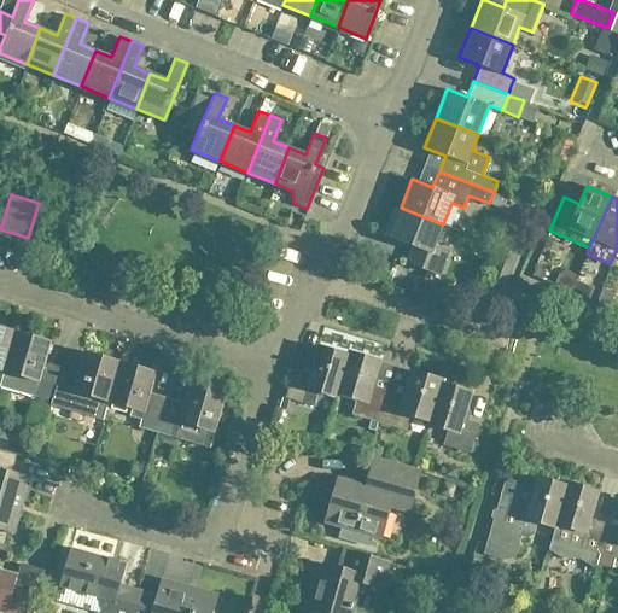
[(443,225),(401,208),(389,237),(410,245),(404,261),(438,274),(447,251),(435,246),(443,225)]
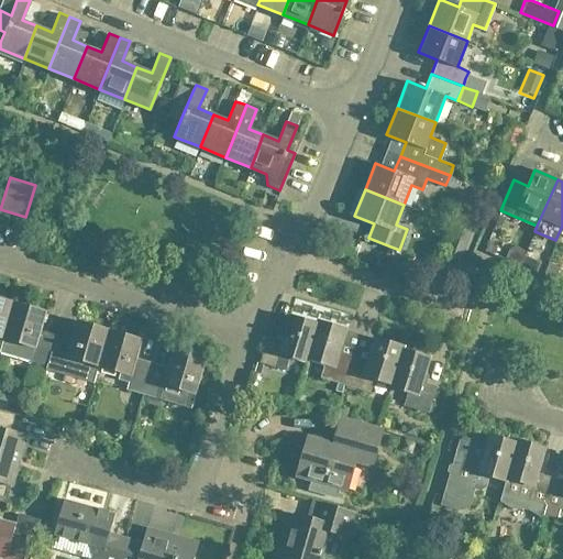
[(454,223),(445,245),(442,253),(450,256),(463,261),(475,231),(454,223)]
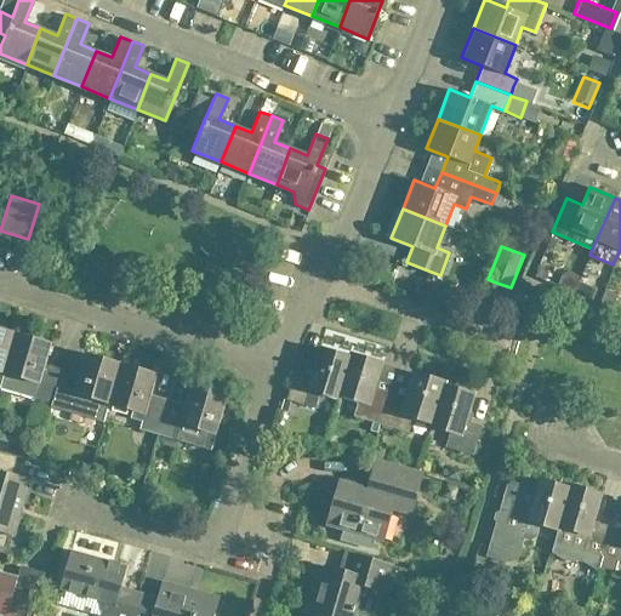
[(562,273),(556,285),(574,292),(579,280),(562,273)]
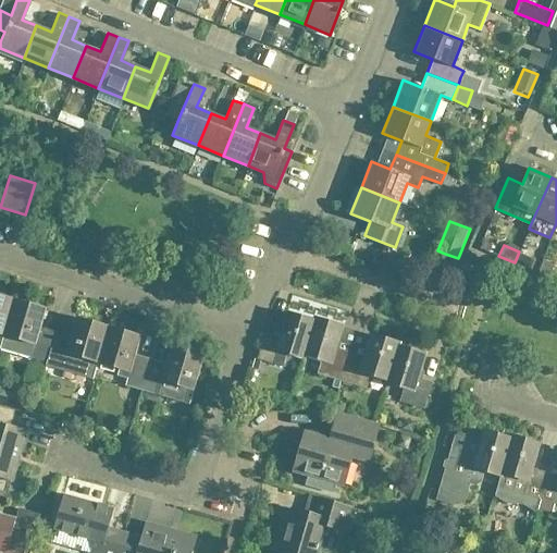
[(530,269),(535,258),(519,252),(515,262),(530,269)]
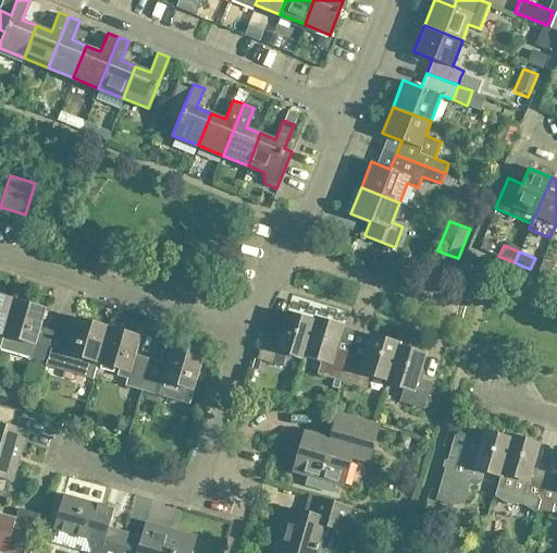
[(0,342),(13,297),(0,293),(0,342)]
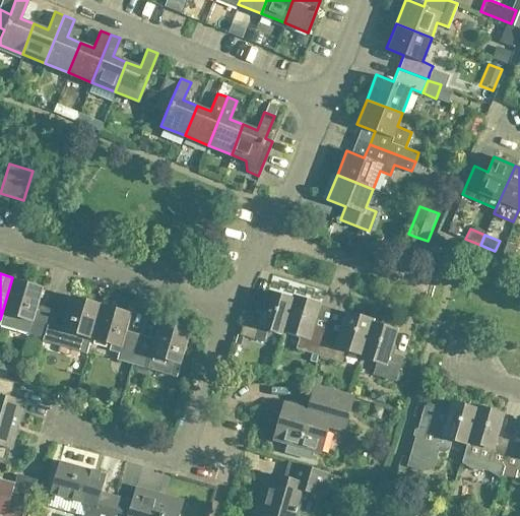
[(12,277),(0,319),(0,324),(27,332),(43,337),(51,310),(37,306),(43,286),(12,277)]
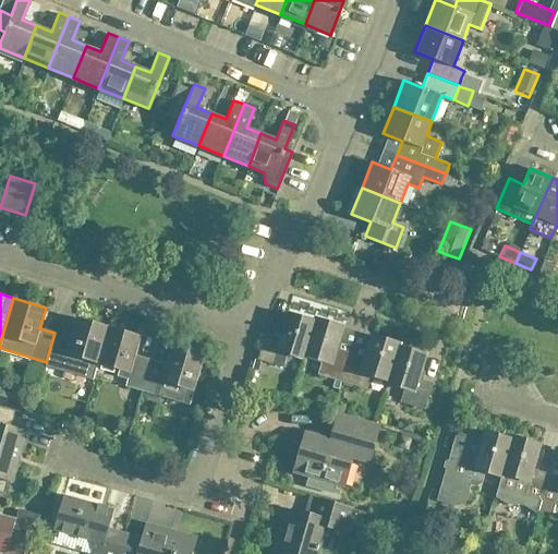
[(306,354),(314,320),(289,312),(281,336),(267,332),(258,359),(283,366),(288,352),(305,358),(306,354)]
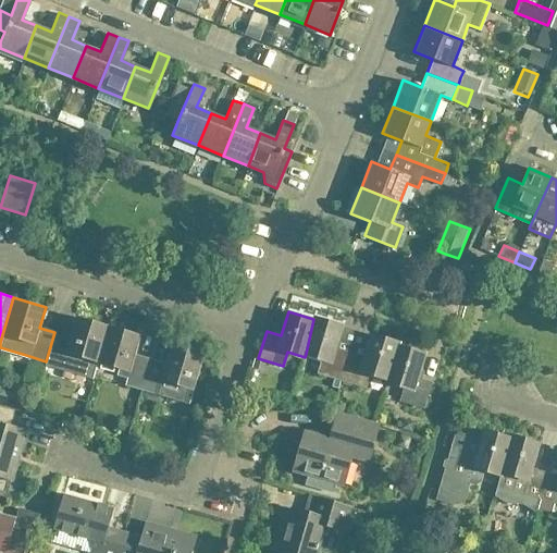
[(54,332),(46,361),(62,366),(66,353),(97,361),(108,326),(75,316),(70,338),(54,332)]
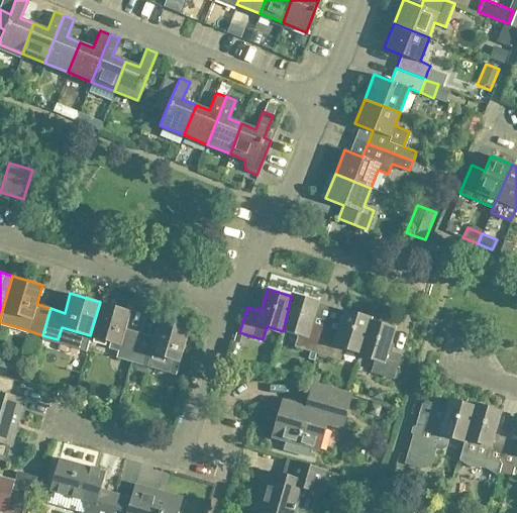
[(291,296),(284,328),(299,333),(296,345),(317,351),(325,327),(312,323),(319,302),(292,293),(291,296)]
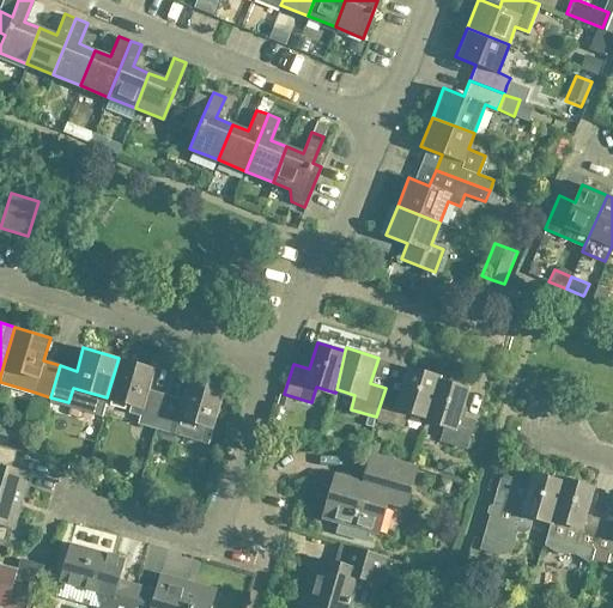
[(128,411),(139,414),(137,423),(155,427),(164,396),(147,391),(155,368),(119,358),(107,397),(129,405),(128,411)]
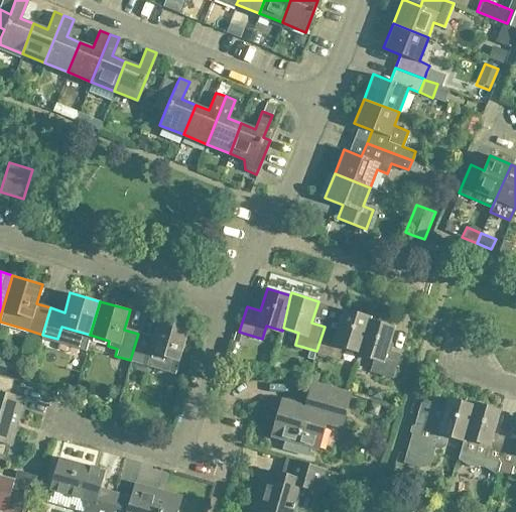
[(359,350),(371,318),(371,316),(345,308),(338,331),(325,327),(316,351),(340,359),(344,346),(359,350)]
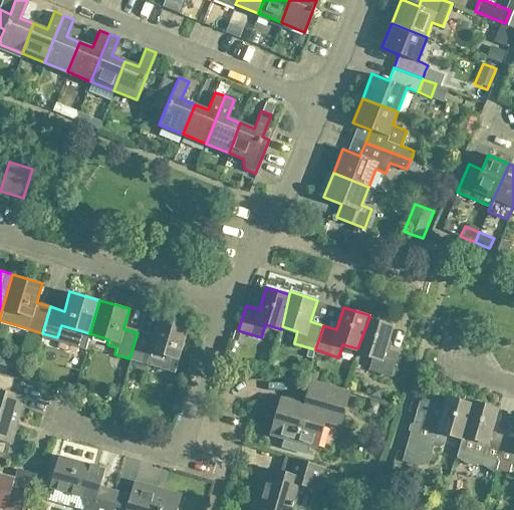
[(138,332),(130,358),(175,371),(188,325),(158,316),(152,336),(138,332)]
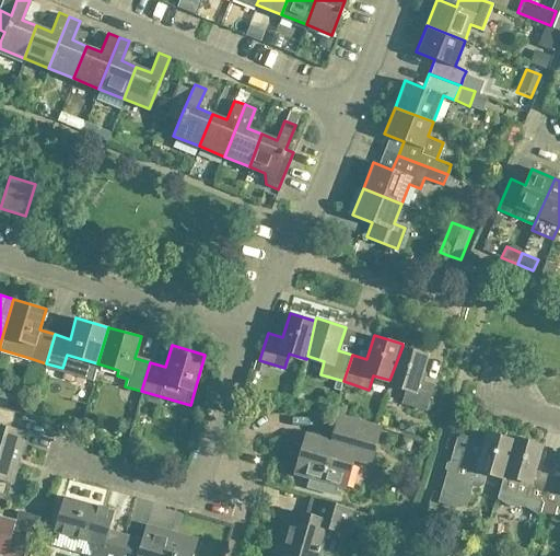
[(403,346),(389,380),(388,383),(406,389),(403,402),(427,409),(435,382),(420,378),(428,354),(403,346)]
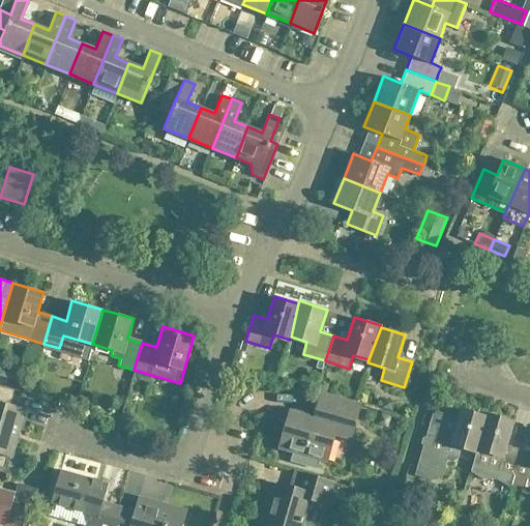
[(0,451),(12,456),(26,408),(10,404),(16,388),(0,383),(0,451)]
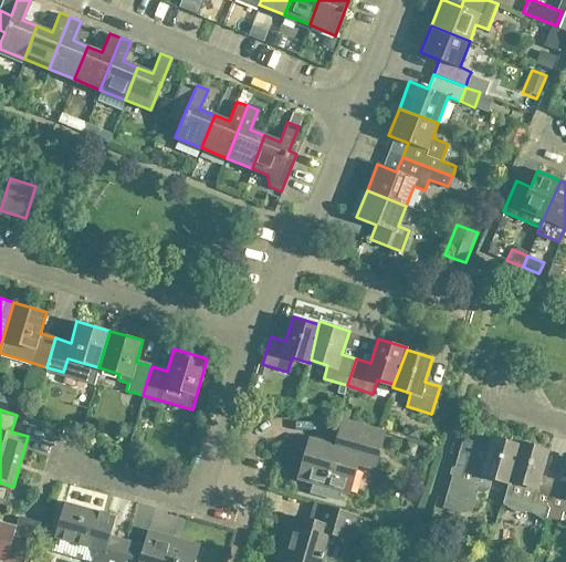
[(386,429),(358,422),(344,417),(342,422),(335,445),(311,437),(299,477),(314,482),(312,491),(339,499),(342,490),(349,492),(358,462),(375,467),(385,430),(386,429)]
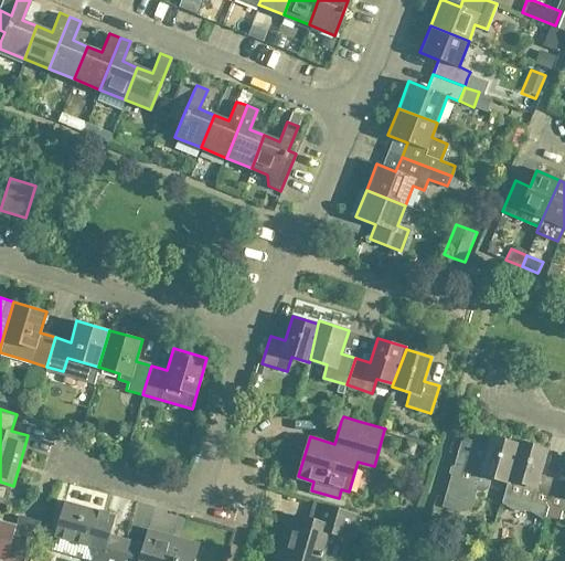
[(490,475),(508,482),(519,443),(492,435),(484,459),(479,457),(477,454),(466,451),(462,453),(459,452),(444,505),(462,510),(470,508),(475,489),(480,490),(487,487),(490,475)]
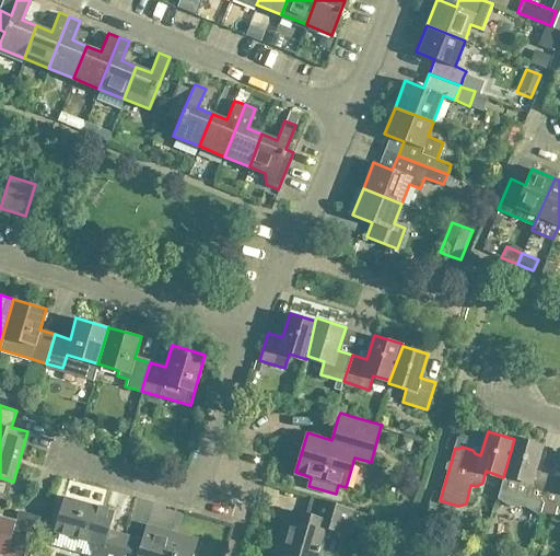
[(127,448),(135,449),(138,436),(129,433),(127,448)]
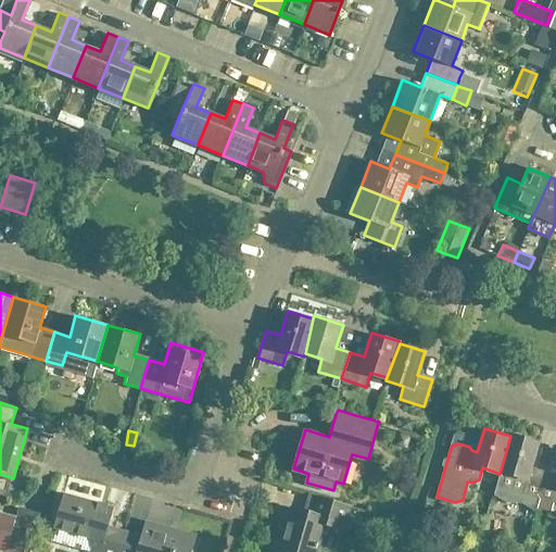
[(500,474),(494,494),(506,501),(519,501),(532,510),(536,496),(539,496),(546,469),(531,465),(539,441),(512,433),(510,436),(500,474)]
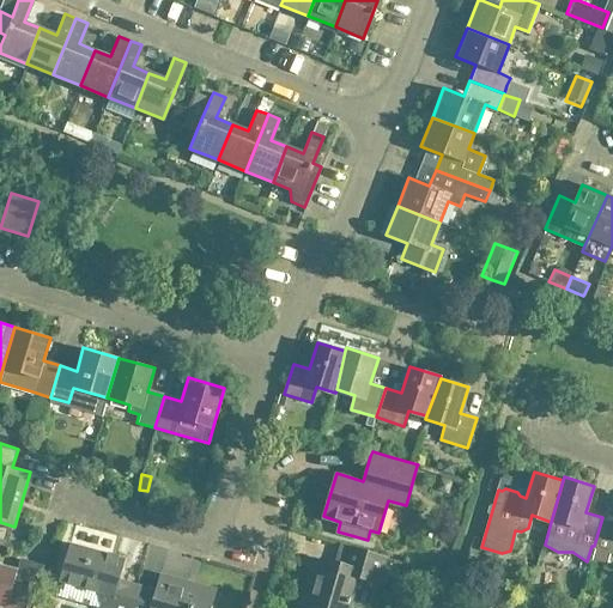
[(612,521),(602,517),(594,546),(590,558),(606,563),(610,551),(612,552),(612,521)]
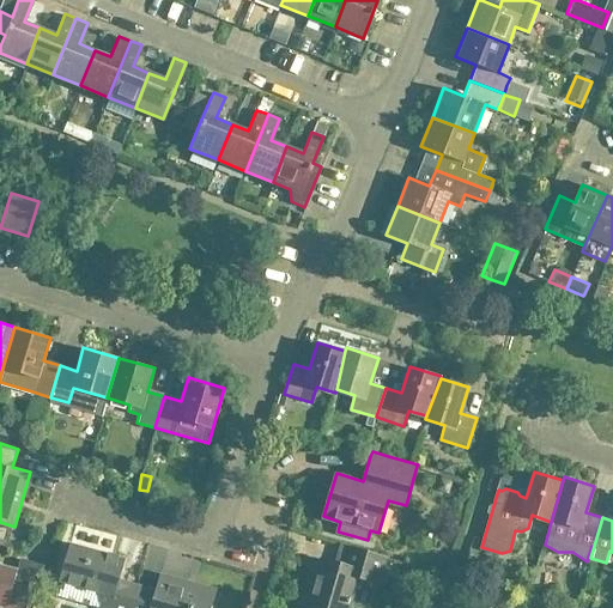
[(131,607),(138,582),(120,576),(126,557),(71,540),(60,578),(104,591),(99,607),(131,607)]
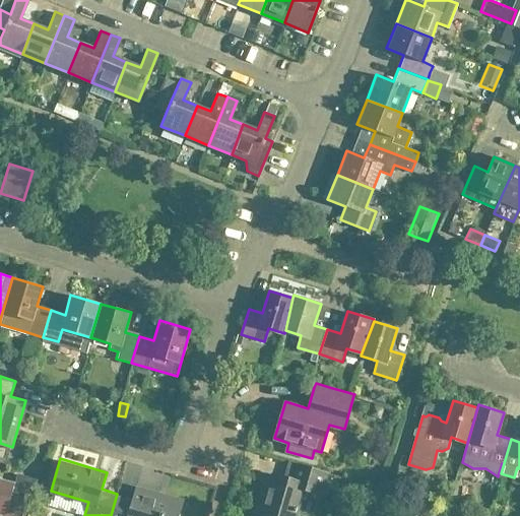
[(320,493),(327,472),(289,460),(284,475),(275,473),(262,515),(295,515),(304,488),(320,493)]
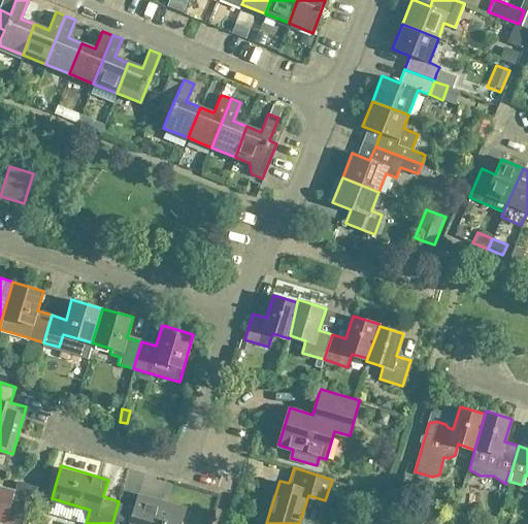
[(402,478),(399,488),(410,492),(414,482),(402,478)]
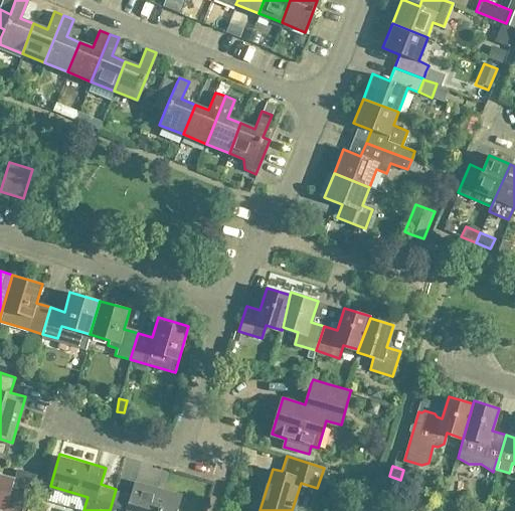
[(22,510),(27,494),(12,489),(16,477),(0,471),(0,509),(3,510),(2,510),(22,510)]
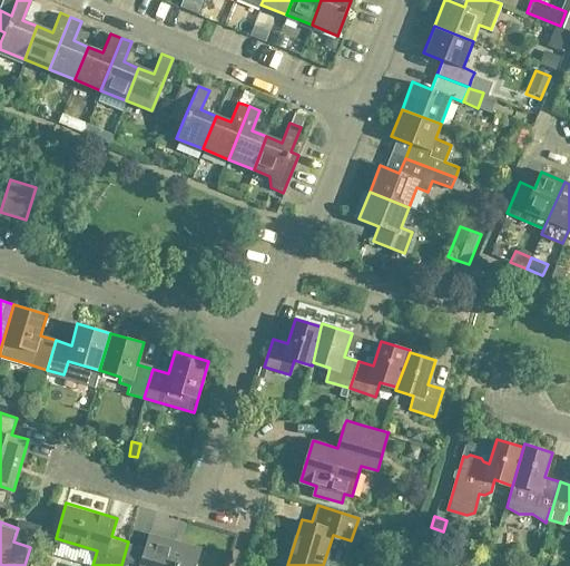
[(128,542),(121,565),(196,565),(202,549),(150,534),(146,547),(128,542)]
